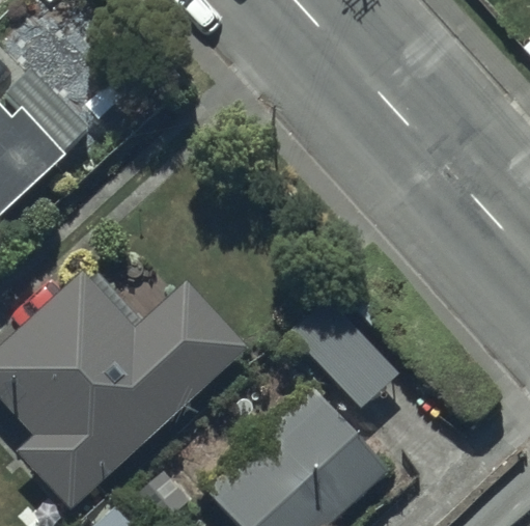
[(0,212),(65,151),(23,105),(10,115),(0,103),(0,212)]
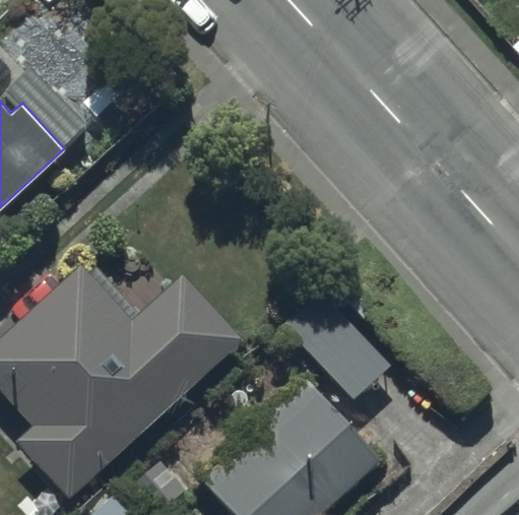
[(0,388),(34,426),(15,442),(69,500),(244,337),(183,272),(139,313),(98,267),(91,273),(80,261),(0,336),(0,388)]
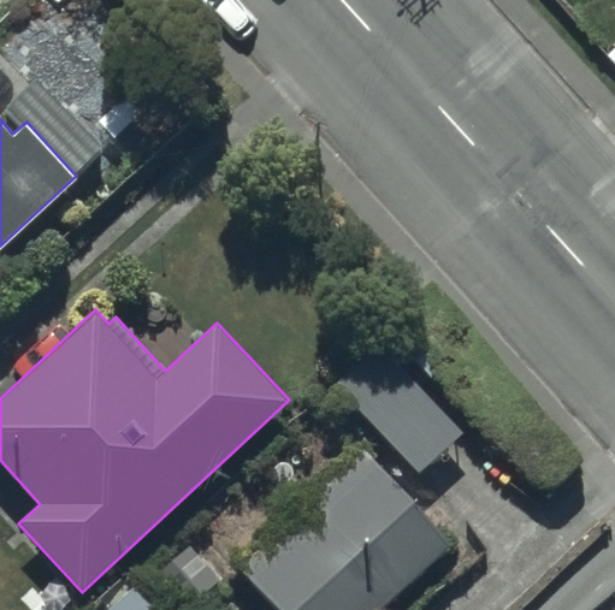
[(467,432),(378,341),(333,384),(423,475),(467,432)]
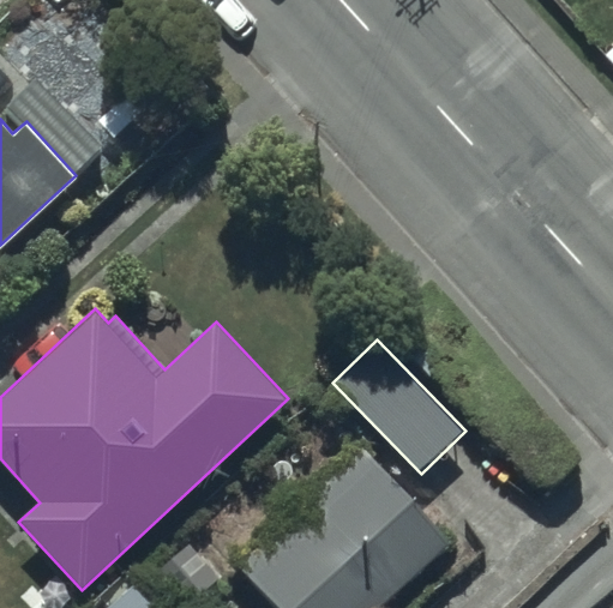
[(379,607),(451,541),(360,445),(234,563),(276,607),(379,607)]
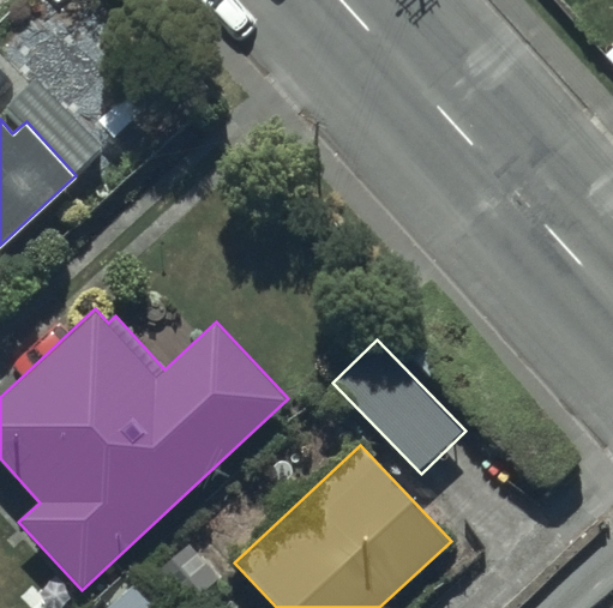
[(152,607),(131,585),(127,589),(122,584),(97,607),(152,607)]
